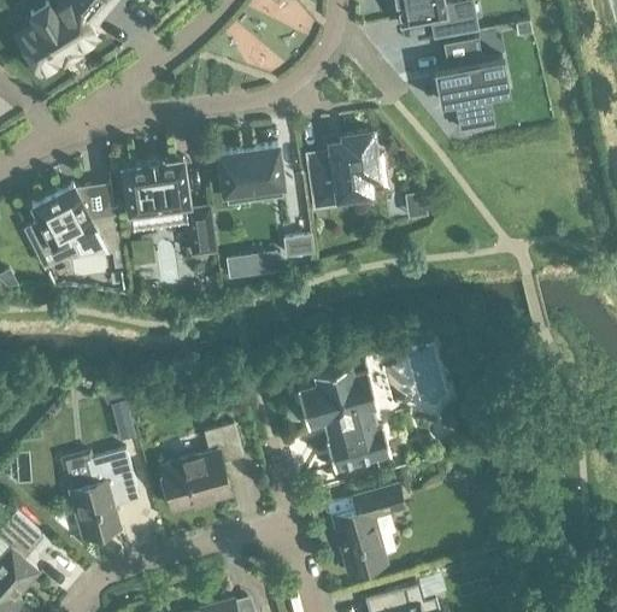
[(40,27),(19,39),(40,72),(60,60),(64,66),(83,54),(81,49),(99,39),(93,30),(117,0),(72,0),(57,10),(51,0),(31,12),(40,27)]
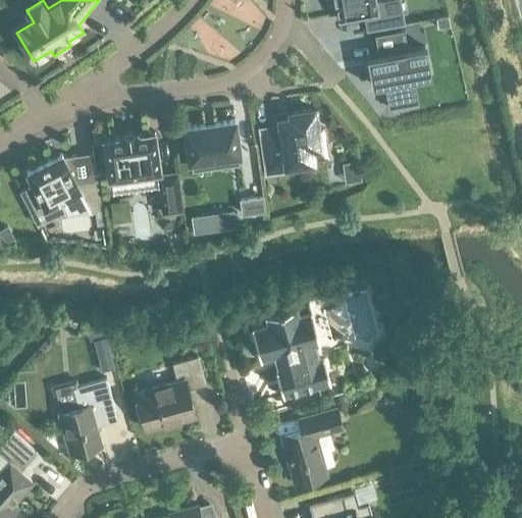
[(333,0),(334,5),(335,4),(340,23),(364,19),(367,35),(404,28),(400,2),(375,6),(373,0),(333,0)]
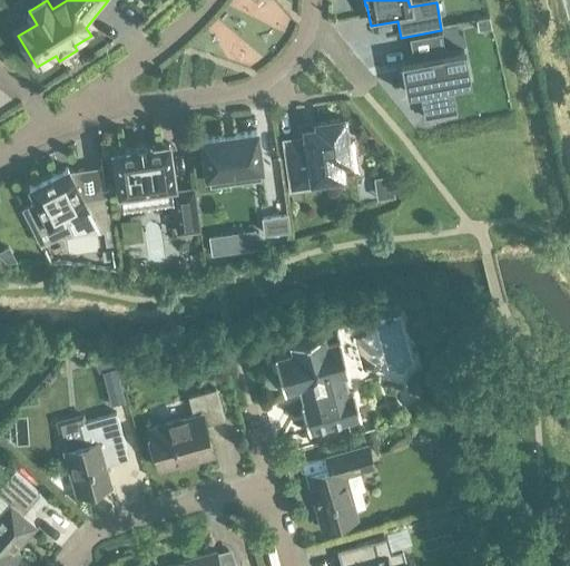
[(490,20),(475,23),(478,35),(493,31),(490,20)]
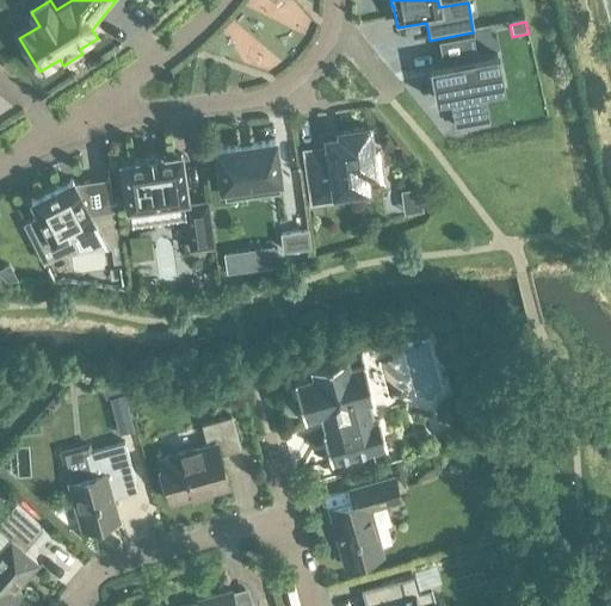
[(474,38),(439,45),(446,81),(432,84),(437,105),(504,91),(498,59),(477,62),(474,38)]
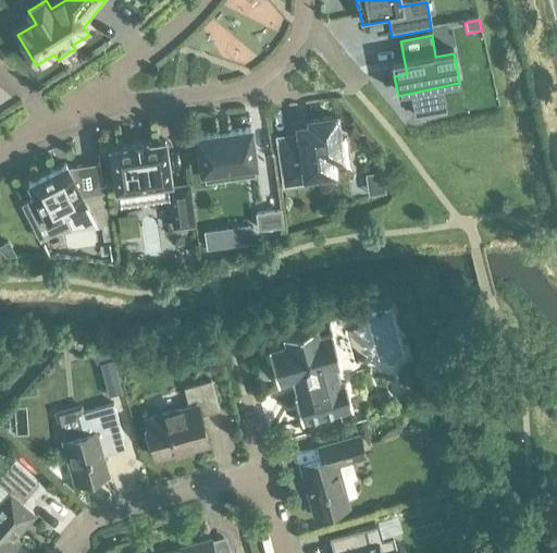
[(335,120),(310,124),(310,128),(298,131),(300,144),(280,147),(285,188),(307,185),(307,180),(334,176),(332,162),(346,160),(344,140),(338,142),(335,120)]
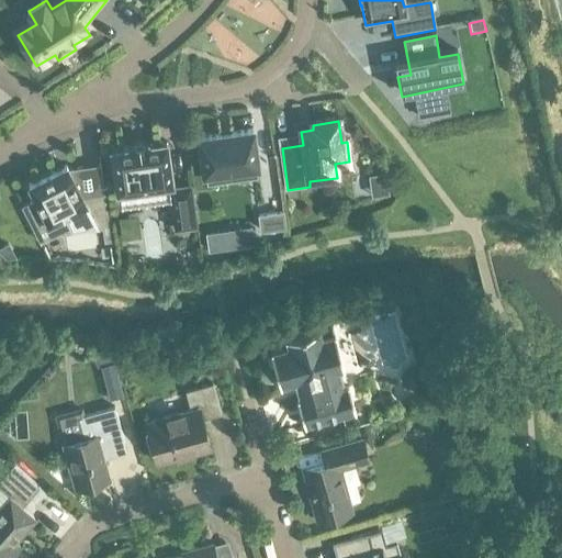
[(200,141),(198,141),(198,143),(199,143),(203,177),(203,178),(205,178),(257,170),(257,171),(258,170),(258,169),(253,135),(254,135),(254,133),(251,133),(251,134),(232,136),(220,137),(220,138),(200,141)]
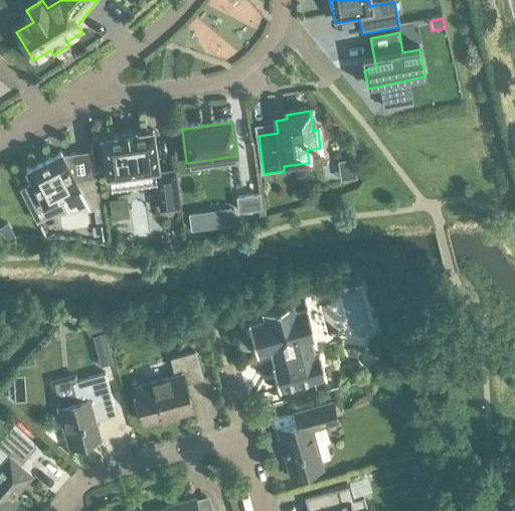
[(122,139),(105,141),(105,146),(101,146),(103,165),(108,164),(109,181),(126,180),(126,184),(144,182),(143,174),(160,172),(154,135),(136,137),(136,134),(121,136),(122,139)]
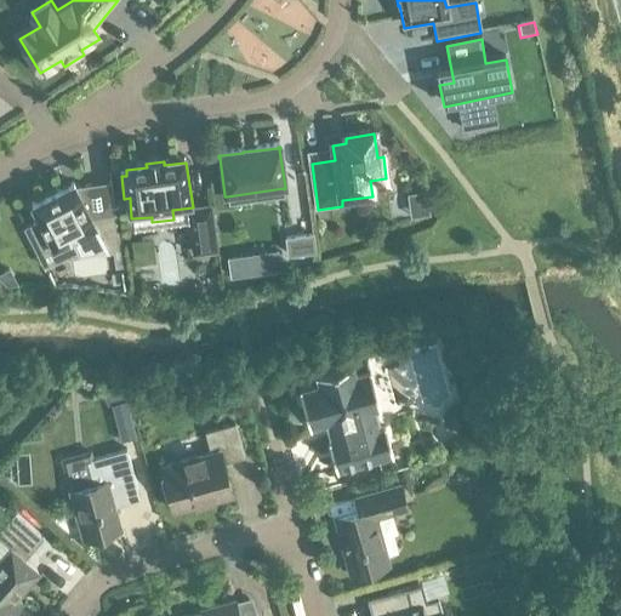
[(46,201),(34,209),(34,207),(32,209),(33,211),(40,224),(26,233),(36,255),(52,247),(52,249),(52,250),(55,250),(55,249),(73,240),(83,260),(114,255),(117,269),(121,269),(114,217),(90,221),(74,190),(74,189),(74,187),(72,189),(60,195),(58,194),(46,200),(46,201)]
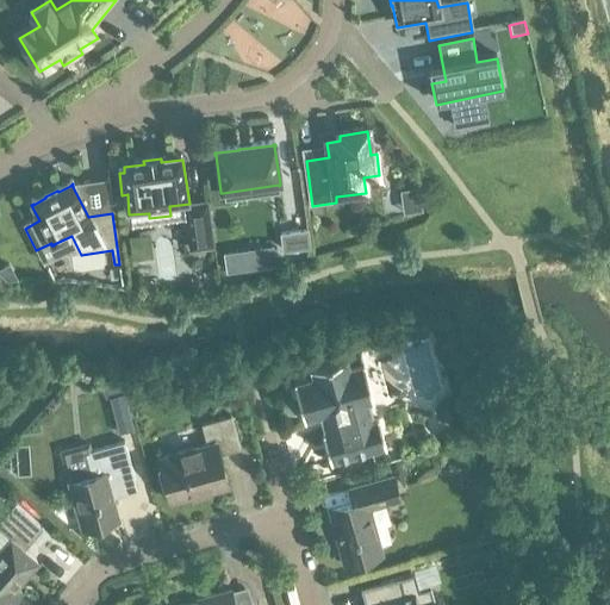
[(403,201),(380,203),(381,218),(403,216),(402,214),(419,213),(417,191),(402,192),(403,201)]
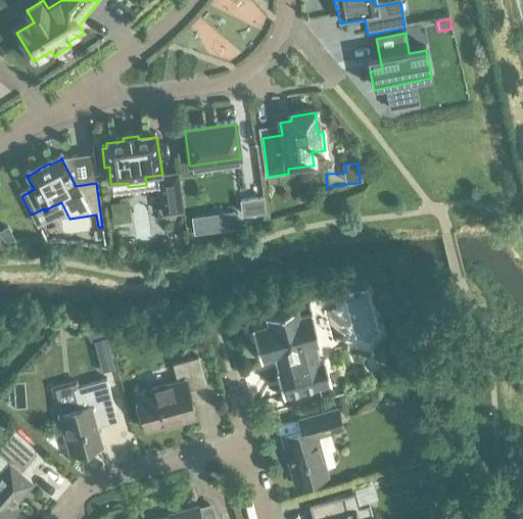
[(183,213),(177,177),(158,179),(163,216),(183,213)]
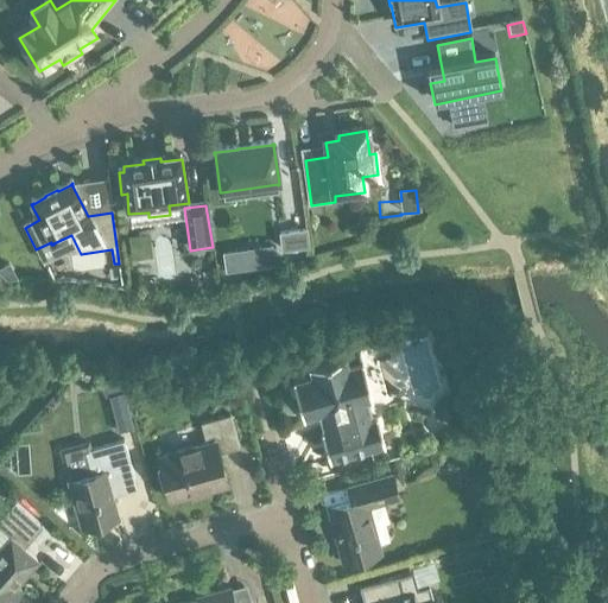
[(306,234),(280,237),(283,254),(309,251),(306,234)]
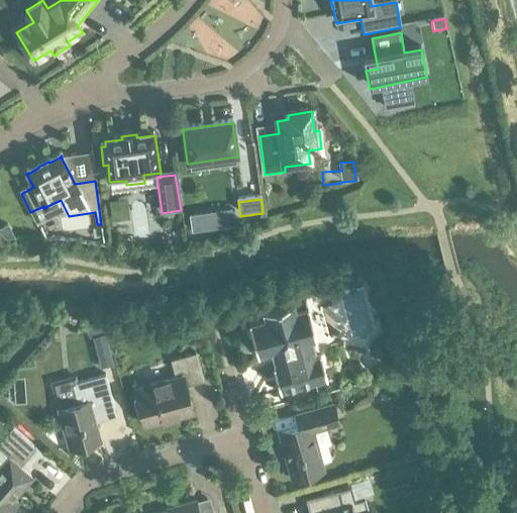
[(200,218),(190,219),(192,235),(203,233),(200,218)]
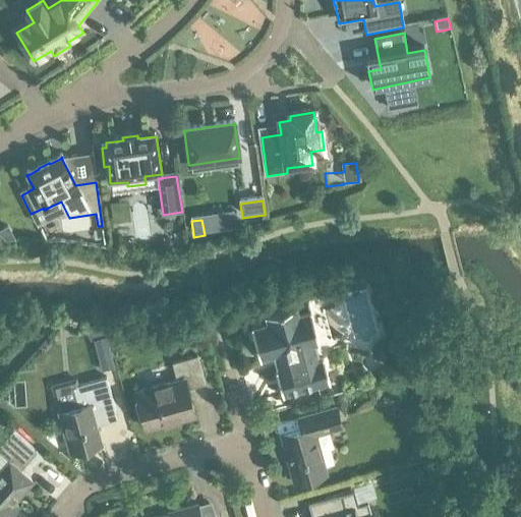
[(8,230),(0,234),(0,238),(5,243),(15,243),(8,230)]
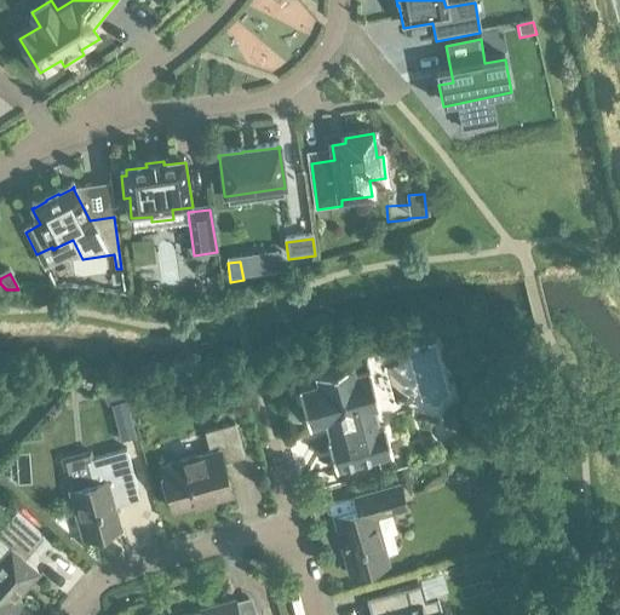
[(408,412),(448,407),(440,339),(399,345),(400,358),(373,362),(378,400),(391,398),(386,366),(402,363),(408,412)]
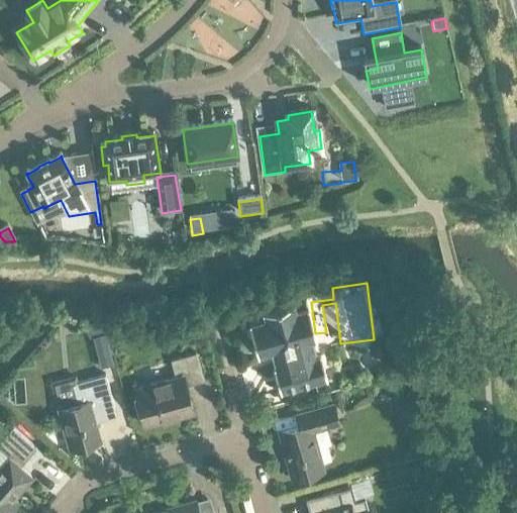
[(296,319),(294,310),(264,319),(266,327),(250,331),(257,361),(276,355),(280,370),(274,373),(281,397),(315,388),(314,385),(325,382),(320,360),(314,361),(311,347),(316,345),(308,315),(296,319)]
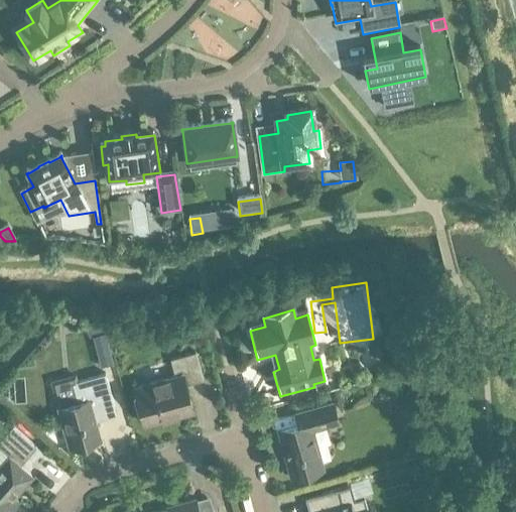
[(111,358),(103,328),(90,325),(87,336),(90,341),(93,340),(98,362),(111,358)]
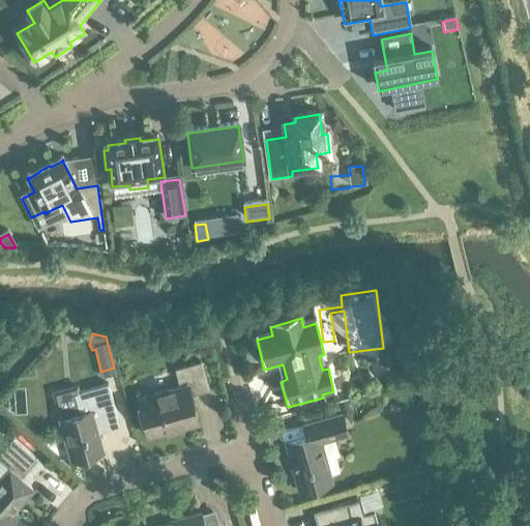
[(394,359),(345,374),(350,390),(401,378),(394,359)]
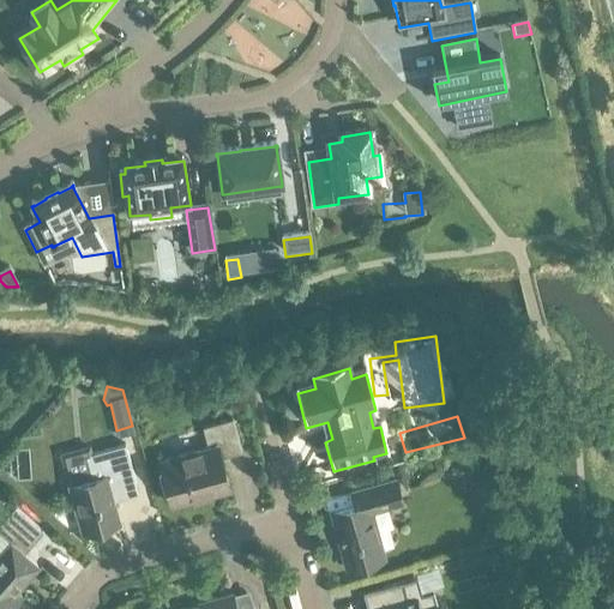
[(229,495),(221,462),(242,456),(234,424),(204,432),(209,452),(160,465),(172,508),(210,499),(210,500),(229,495)]
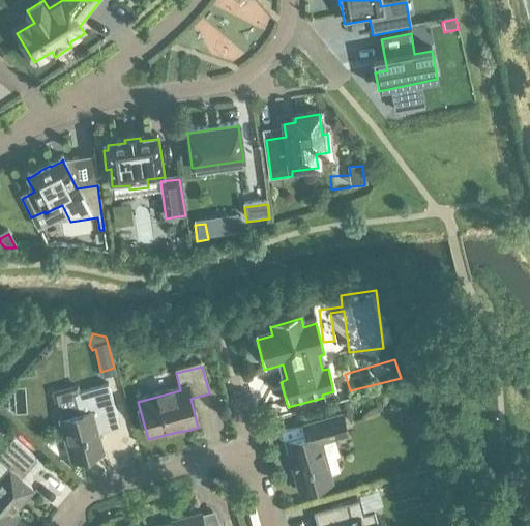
[(69,463),(102,454),(97,435),(120,429),(108,387),(74,397),(79,417),(59,422),(69,463)]
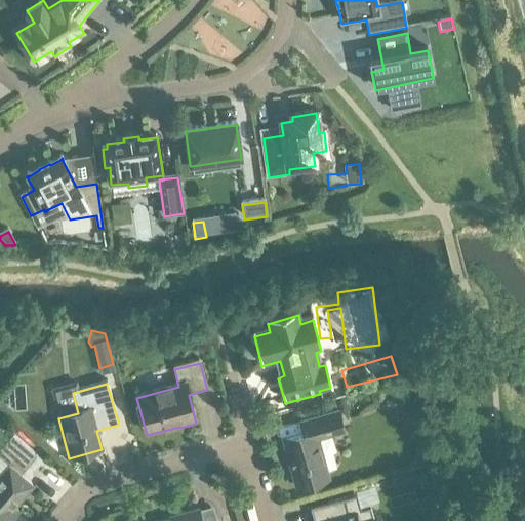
[(295,489),(328,480),(318,441),(346,433),(340,413),(300,425),(305,436),(282,442),(295,489)]
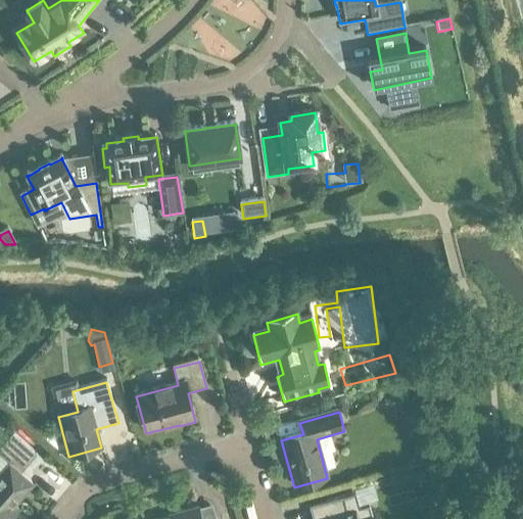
[(13,508),(32,487),(19,476),(37,457),(13,436),(0,451),(0,459),(8,466),(0,475),(0,518),(11,518),(17,512),(13,508)]
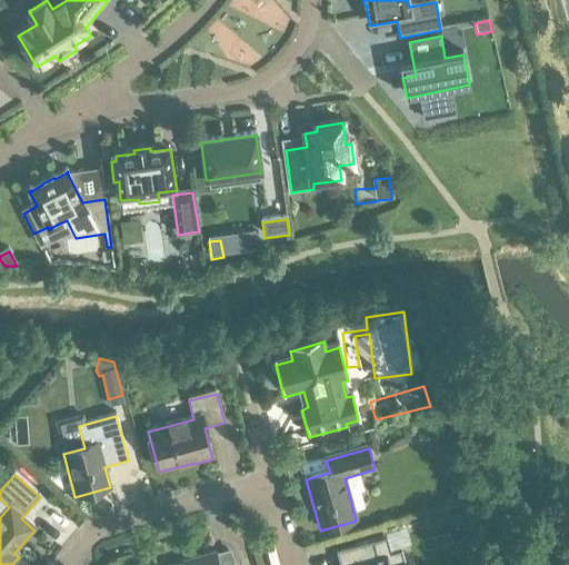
[(390,556),(387,539),(336,554),(339,564),(405,564),(401,553),(390,556)]
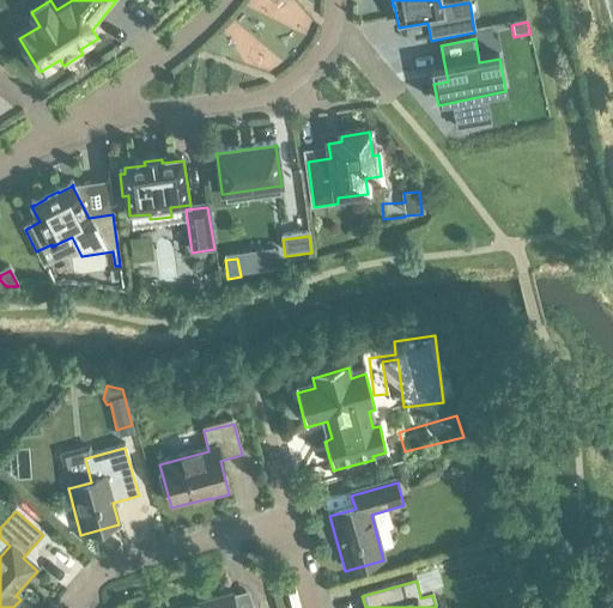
[(211,603),(212,606),(207,607),(237,607),(235,597),(211,603)]
